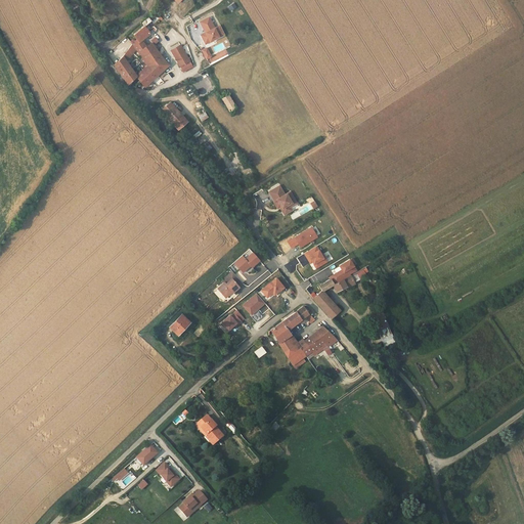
[(144,26),(144,27),(151,20),(148,17),(142,23),(144,26)]
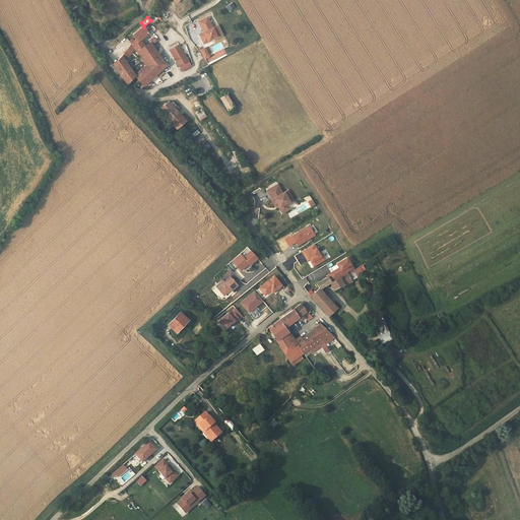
[(211,25),(207,17),(198,21),(203,29),(205,28),(206,31),(198,35),(203,44),(222,34),(218,25),(211,28),(210,26),(211,25)]
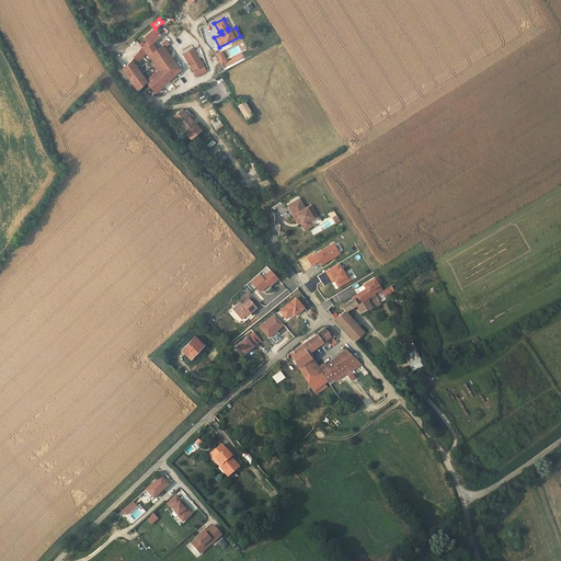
[(165,65),(172,60),(163,46),(157,50),(152,43),(161,35),(155,29),(155,27),(144,37),(147,42),(144,45),(136,55),(132,60),(135,66),(146,52),(158,70),(165,65)]
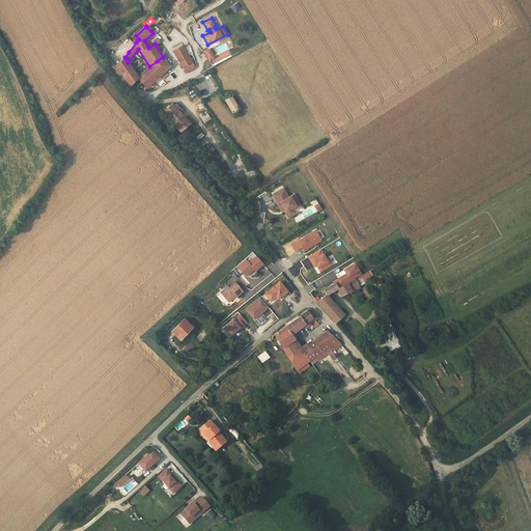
[(216,48),(218,53),(228,49),(226,43),(216,48)]
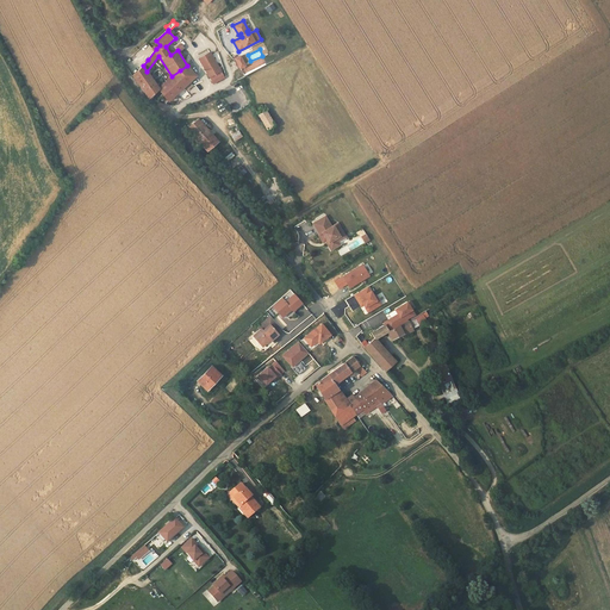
[(224,78),(211,53),(199,58),(213,83),(224,78)]
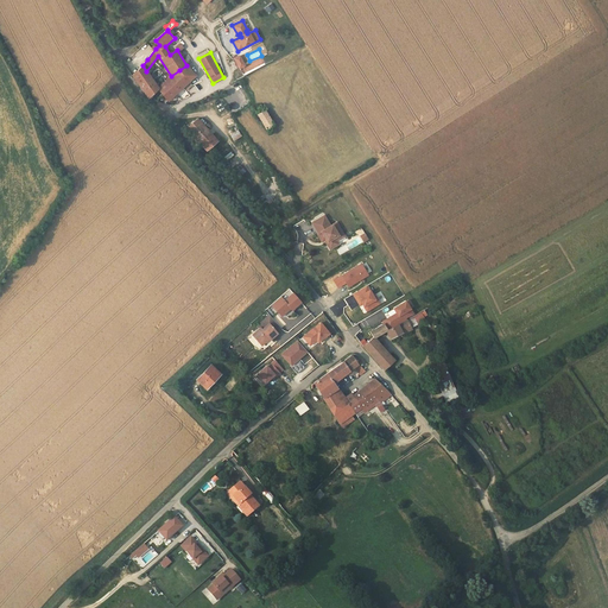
[(133,75),(149,99),(159,89),(158,88),(146,71),(143,65),(138,70),(133,75)]
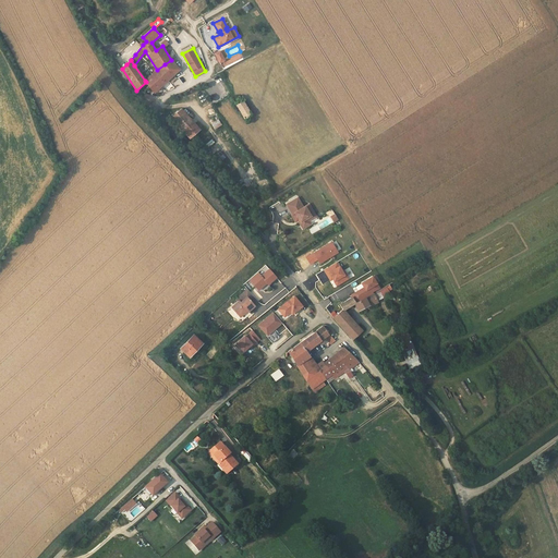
[(180,69),(171,60),(165,64),(173,74),(180,69)]
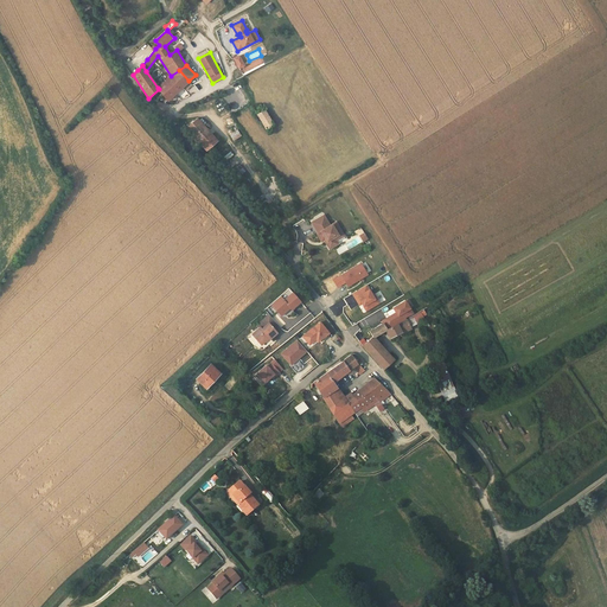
[(189,81),(179,70),(171,76),(158,88),(159,89),(164,95),(168,101),(189,81)]
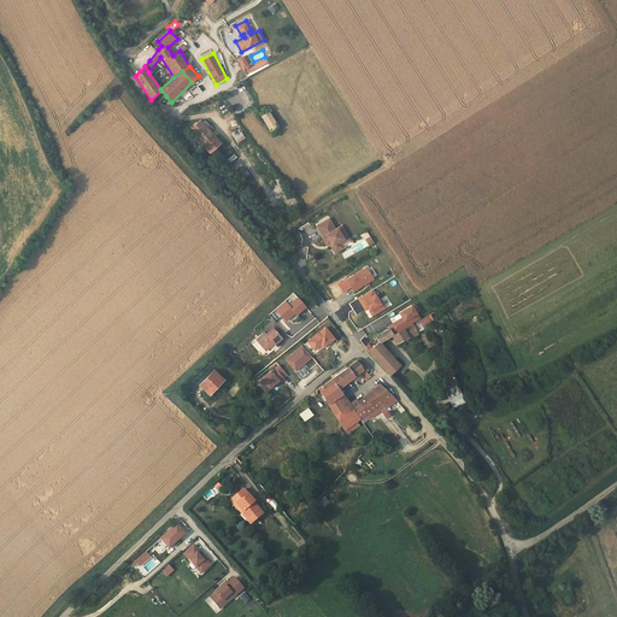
[(239,93),(234,99),(241,106),(247,100),(239,93)]
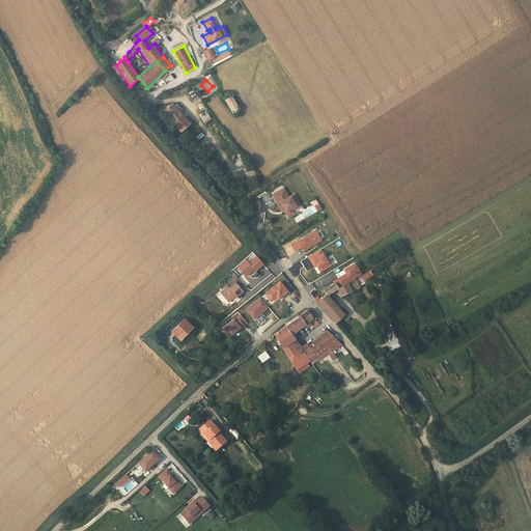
[(231,95),(225,100),(233,113),(240,109),(231,95)]
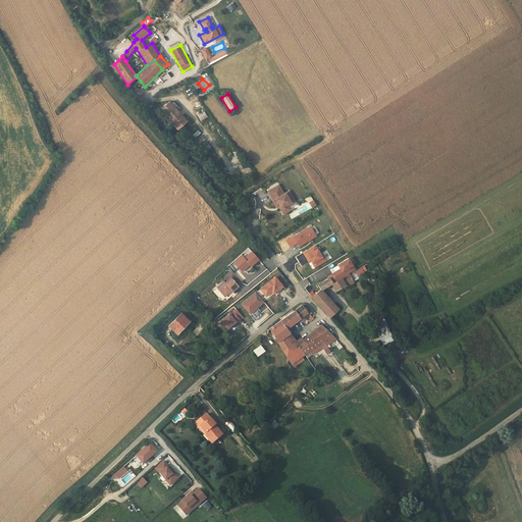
[(169,101),(160,110),(177,129),(187,121),(169,101)]
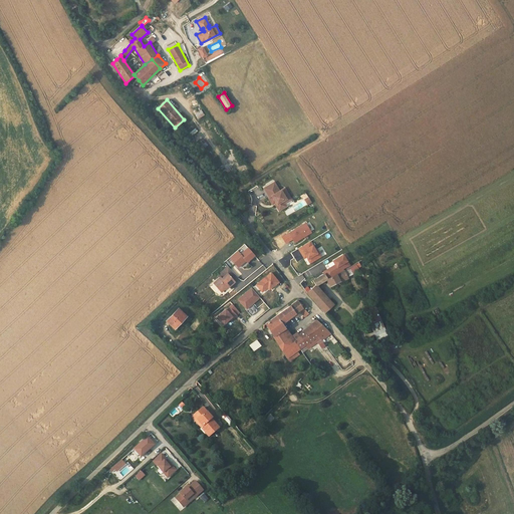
[(198,119),(205,115),(202,110),(195,113),(198,119)]
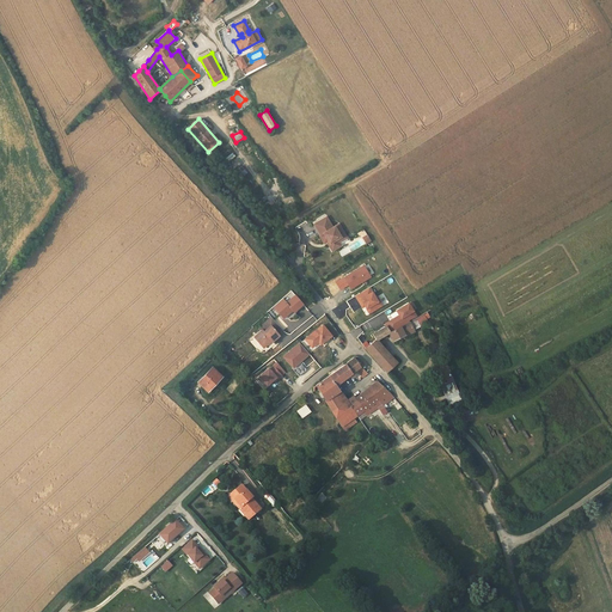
[(242,165),(233,172),(238,179),(248,172),(242,165)]
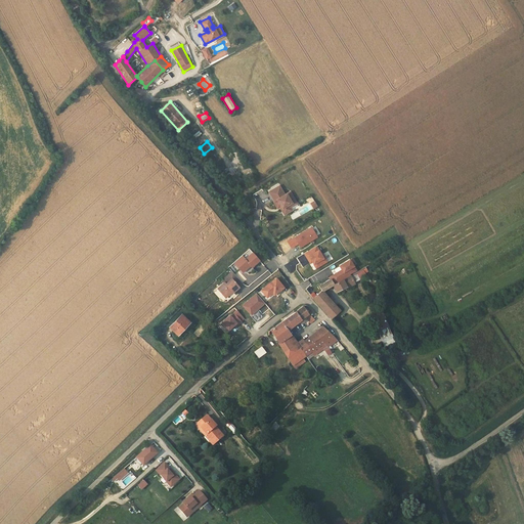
[(279,186),(269,191),(274,201),(273,202),(277,208),(279,207),(285,215),(292,210),(290,208),(297,204),(290,191),(285,194),(279,186)]
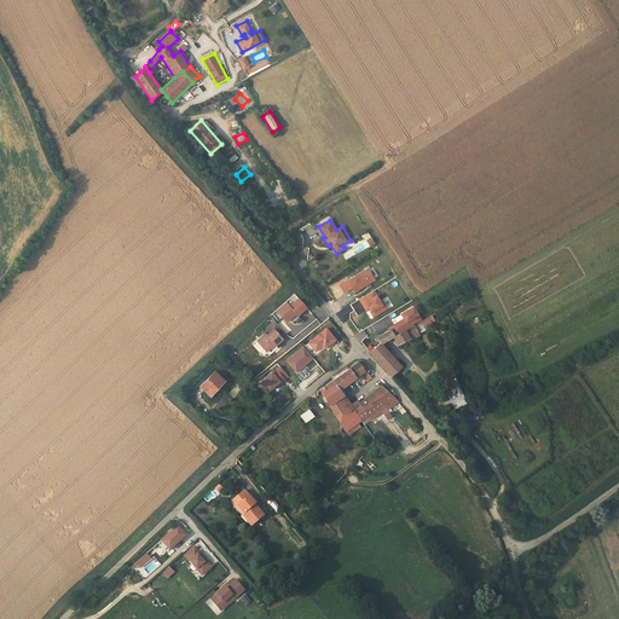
[(369,270),(342,285),(346,291),(351,289),(351,288),(352,287),(356,293),(375,281),(369,270)]
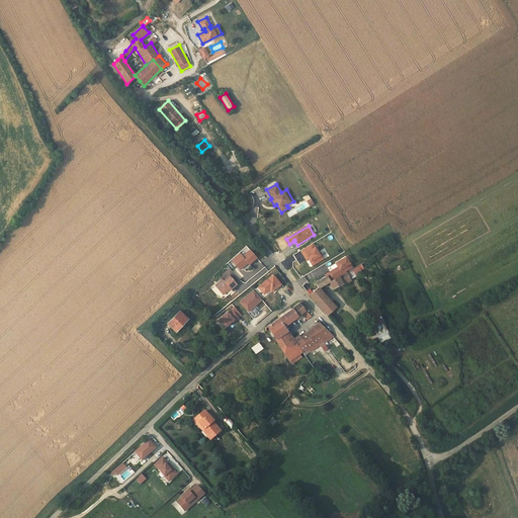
[(316,247),(313,243),(301,250),(304,254),(306,253),(310,259),(314,265),(325,258),(323,255),(322,256),(317,247),(316,247)]
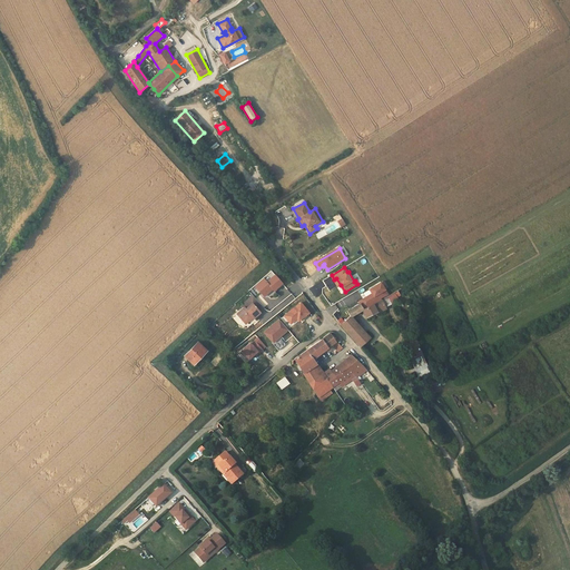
[(275,275),(267,282),(263,278),(255,285),(262,294),(271,286),(273,288),(274,291),(282,283),(275,275)]
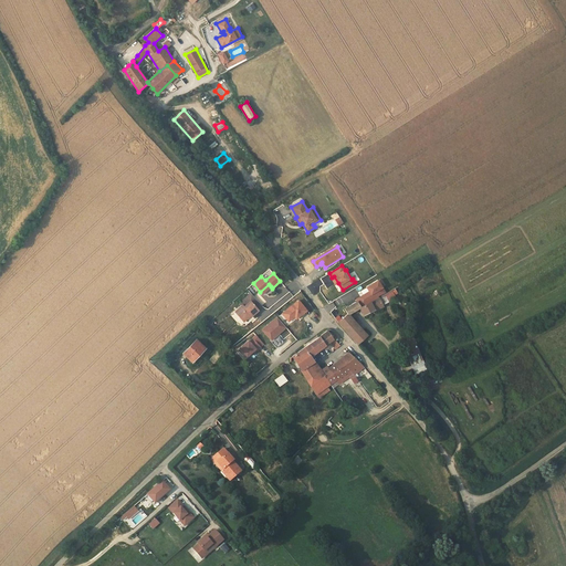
[(363,295),(356,300),(357,301),(360,307),(379,296),(378,295),(385,291),(376,279),(366,286),(368,291),(369,292),(364,296),(363,295)]
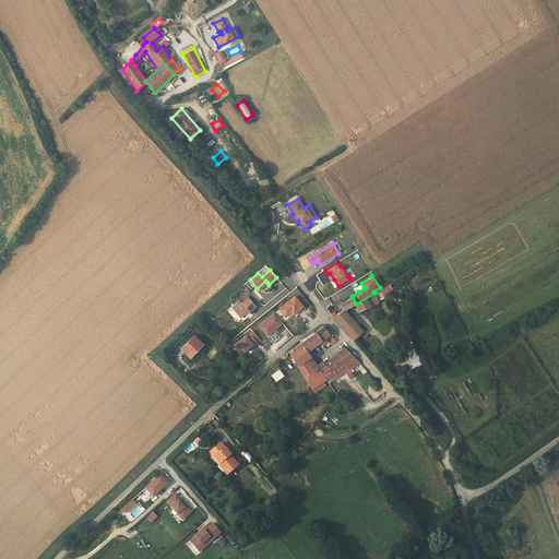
[(265,281),(257,288),(259,290),(268,283),(265,281)]
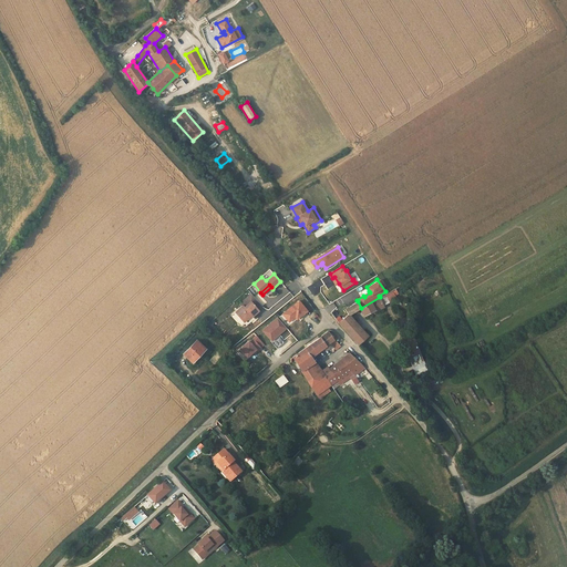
[(392,291),(380,298),(383,305),(397,298),(395,296),(392,291)]
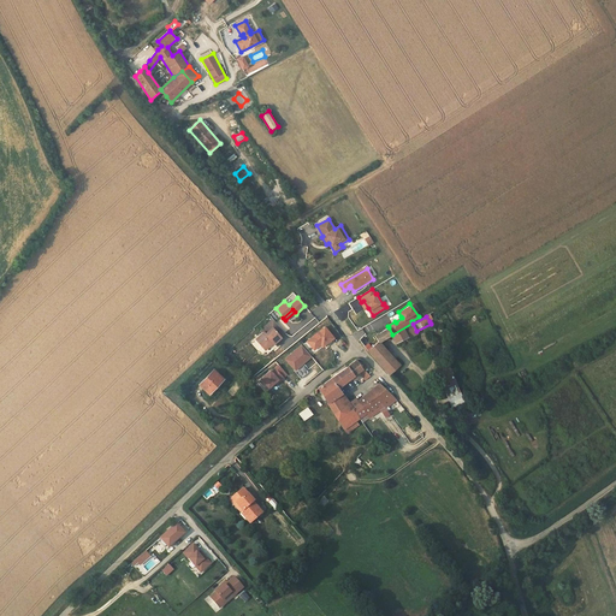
[(273,319),(261,330),(264,332),(271,326),(280,337),(285,332),(273,319)]
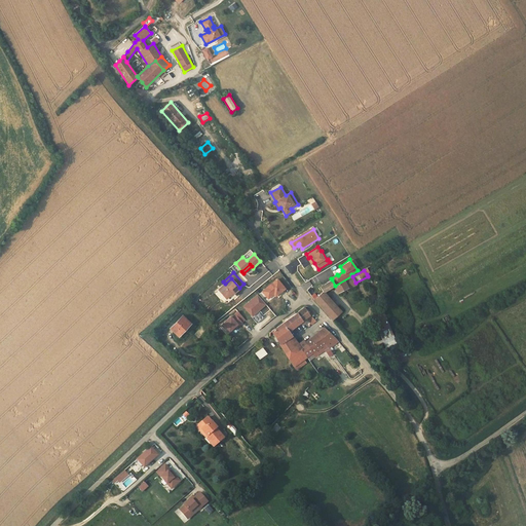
[(352,276),(335,286),(338,292),(355,284),(355,283),(352,276)]
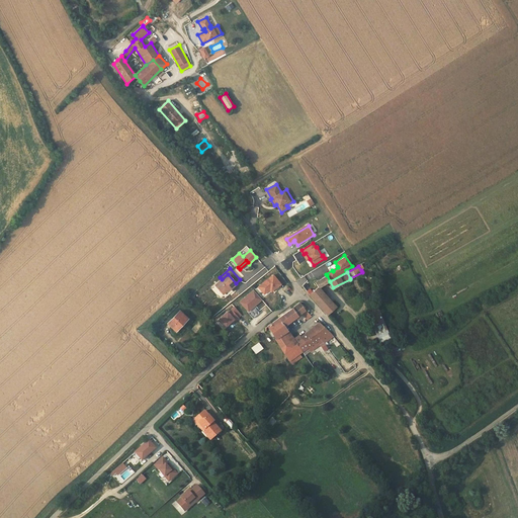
[(216,285),(223,293),(229,287),(230,288),(231,289),(237,283),(236,283),(228,274),(222,279),(216,285)]
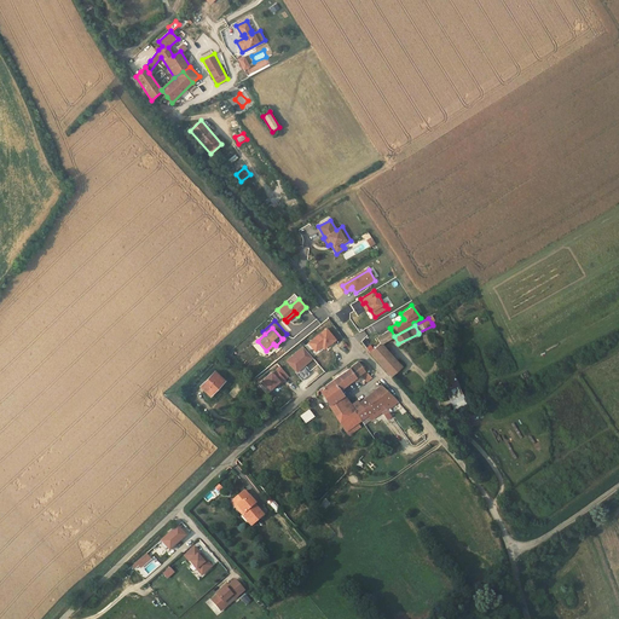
[(322,346),(324,343),(327,347),(335,340),(327,329),(308,343),(316,352),(322,346)]
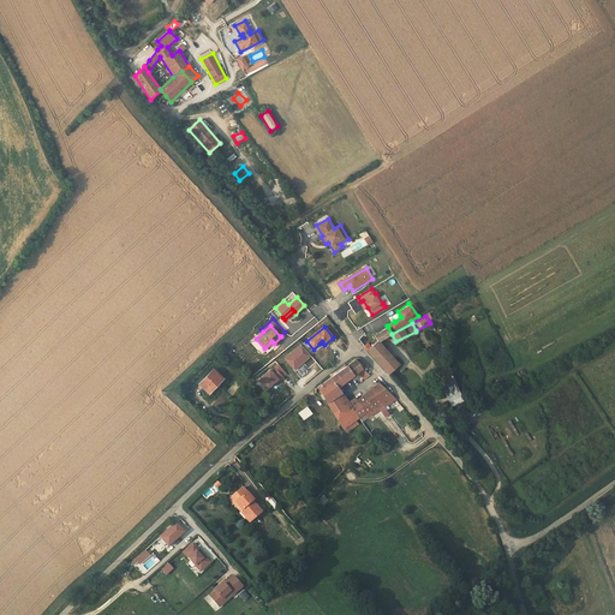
[(388,327),(375,335),(377,341),(378,341),(380,341),(392,334),(388,327)]
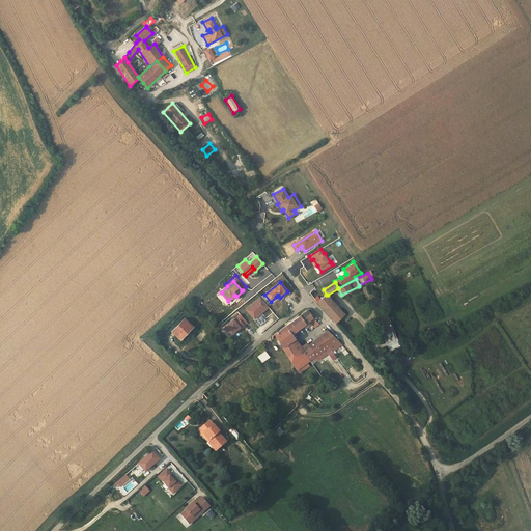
[(327,295),(326,295),(317,302),(335,323),(344,314),(328,295),(327,295)]
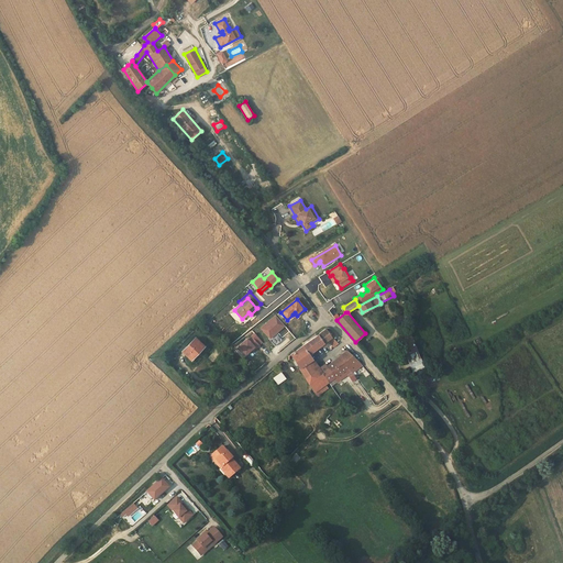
[(285,326),(275,316),(261,328),(269,338),(285,326)]
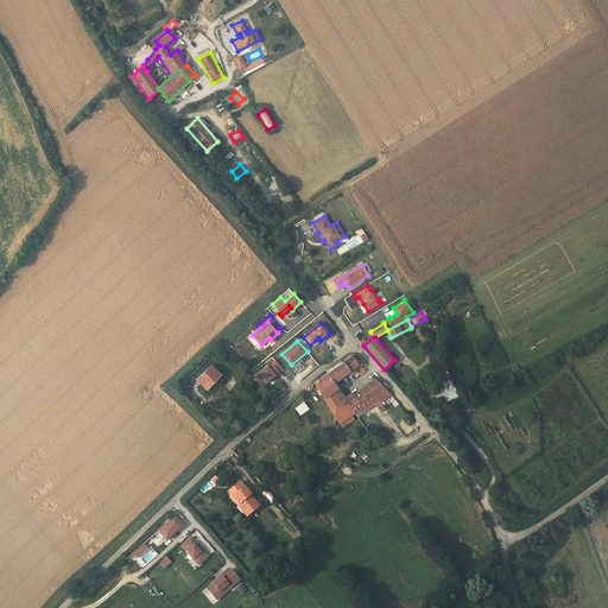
[(342,362),(349,371),(352,369),(355,366),(358,363),(356,362),(352,355),(346,359),(344,360),(342,362)]
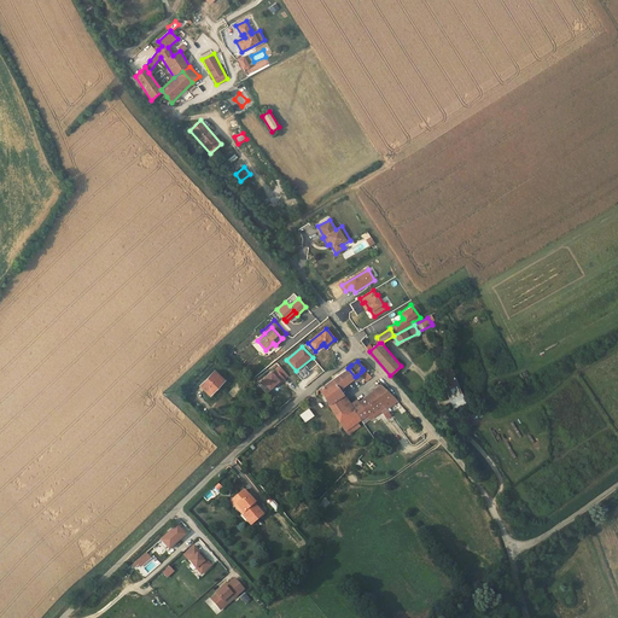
[(279,366),(272,372),(270,371),(261,379),(269,389),(275,383),(279,380),(280,382),(287,375),(279,366)]
